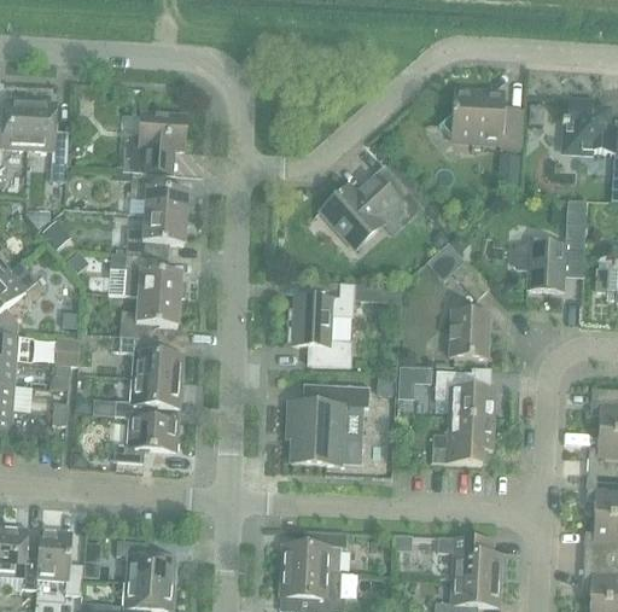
[(450,137),(471,138),(500,140),(499,149),(520,150),(523,109),(503,108),(503,94),(485,93),(483,97),(474,95),(474,93),(453,91),(452,109),(450,111),(452,112),(438,123),(424,123),(424,124),(437,126),(438,126),(441,124),(450,134),(450,137)]
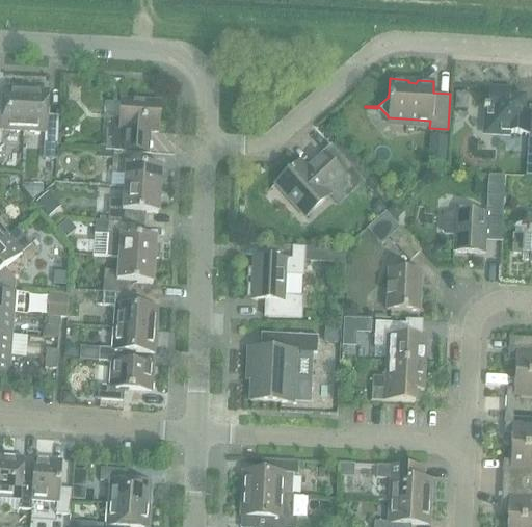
[(531,136),(531,104),(530,104),(529,109),(524,109),(524,95),(509,94),(510,85),(488,84),(487,103),(483,103),(483,107),(485,107),(484,130),(510,132),(510,130),(528,131),(528,136),(531,136)]
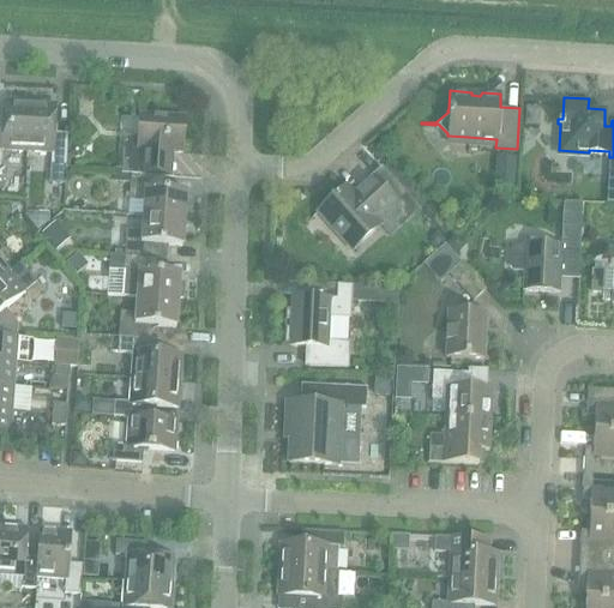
[(0,126),(0,157),(1,157),(2,145),(26,146),(30,100),(4,98),(1,126),(0,126)]
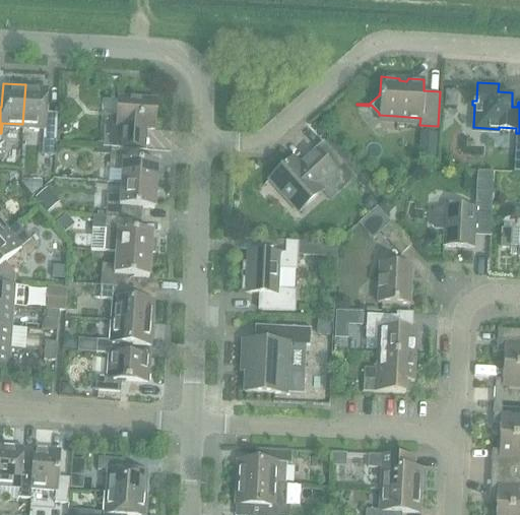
[(25,84),(22,124),(44,126),(43,135),(56,136),(57,110),(46,110),(47,85),(25,84)]
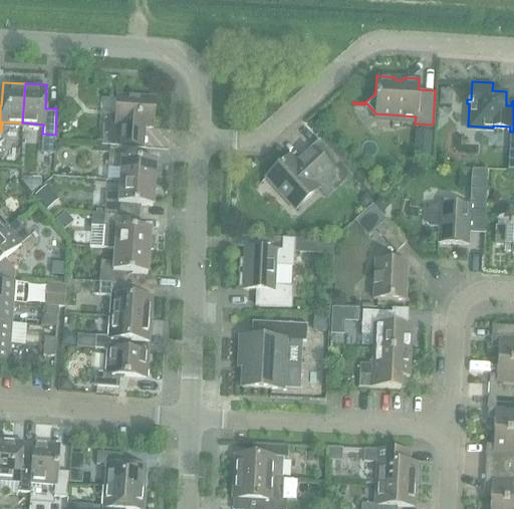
[(440,87),(439,102),(451,102),(451,87),(440,87)]
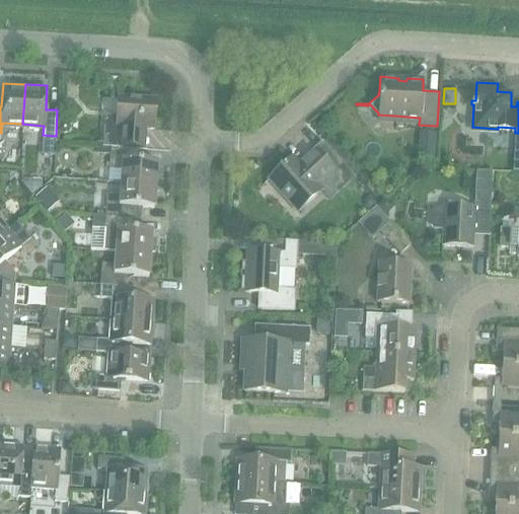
[(102,143),(139,146),(146,147),(147,126),(154,126),(156,96),(118,93),(117,113),(104,112),(102,143)]
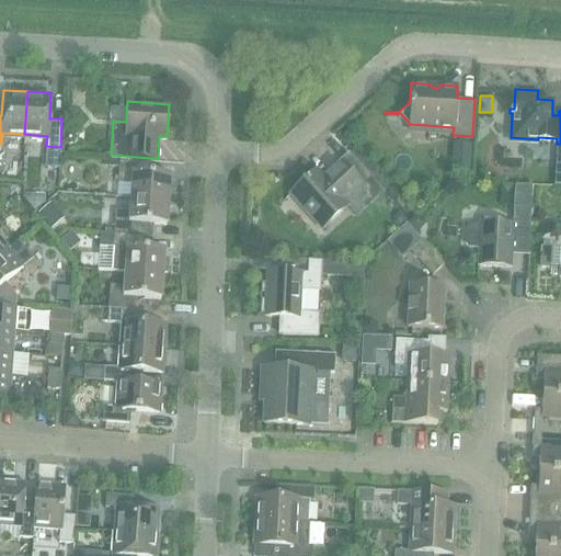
[(66,131),(64,136),(68,142),(75,140),(77,134),(72,128),(66,131)]
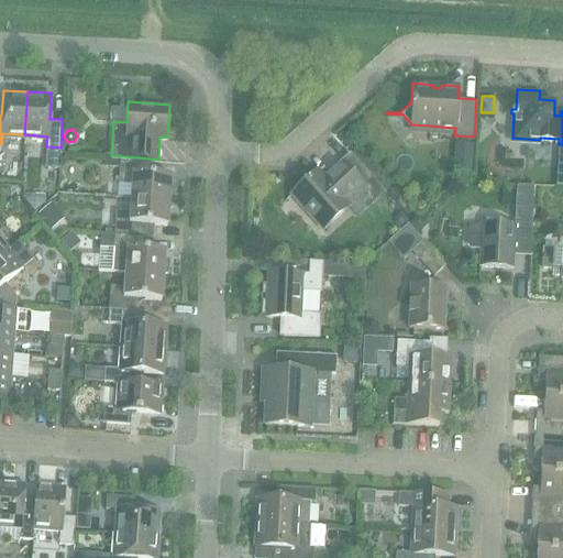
[(454,141),(453,156),(472,159),(473,142),(454,141)]
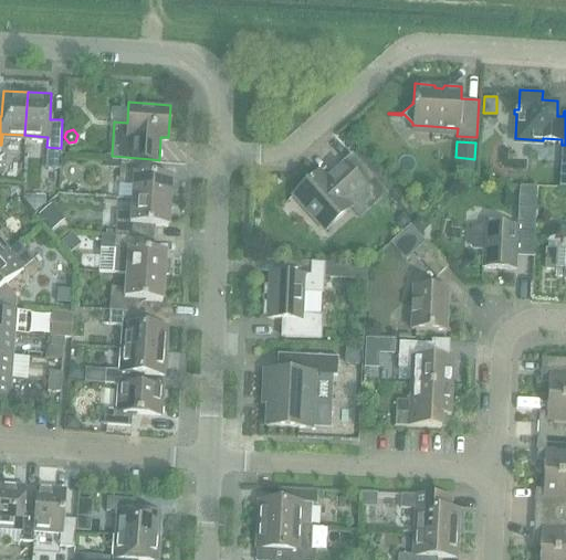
[(293,191),(325,228),(352,203),(360,214),(388,190),(353,151),(326,176),(318,168),(293,191)]
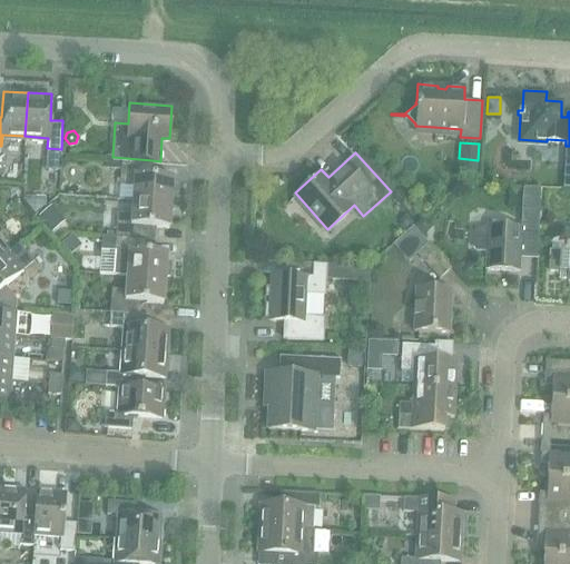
[(153,160),(112,157),(112,158),(106,157),(105,166),(121,167),(119,181),(133,182),(131,197),(172,200),(173,175),(151,174),(153,160)]
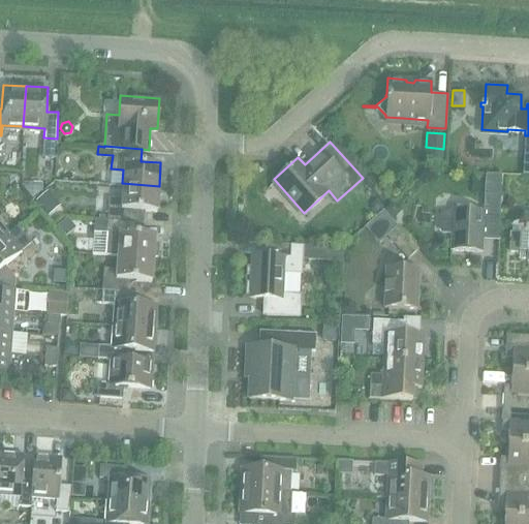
[(500,205),(501,172),(485,171),(484,204),(500,205)]
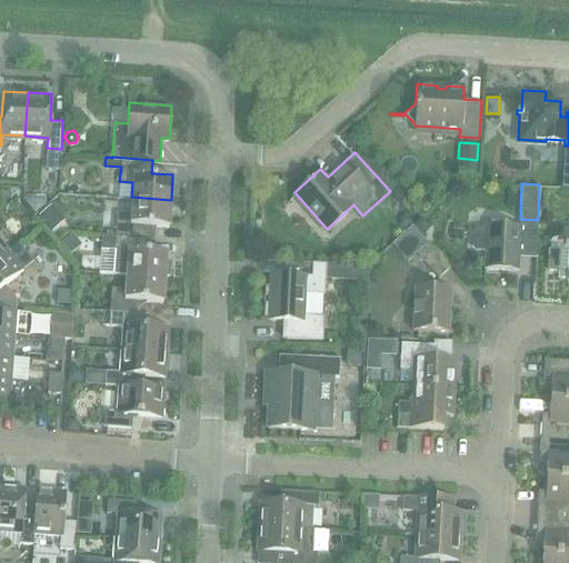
[(37,209),(46,201),(46,193),(25,193),(26,197),(37,209)]
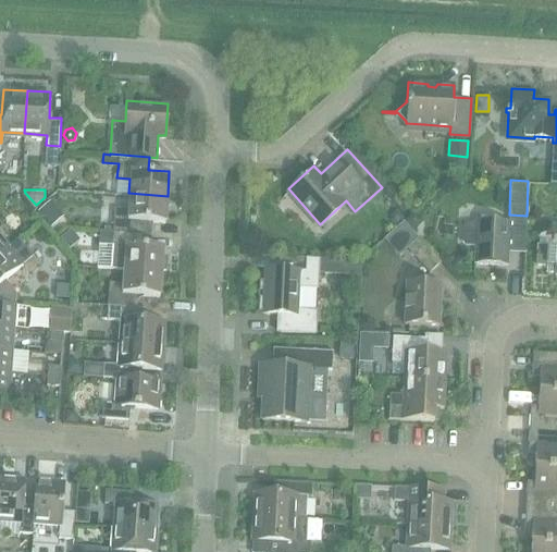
[(114,206),(113,229),(143,231),(144,218),(165,220),(168,196),(128,193),(127,207),(114,206)]
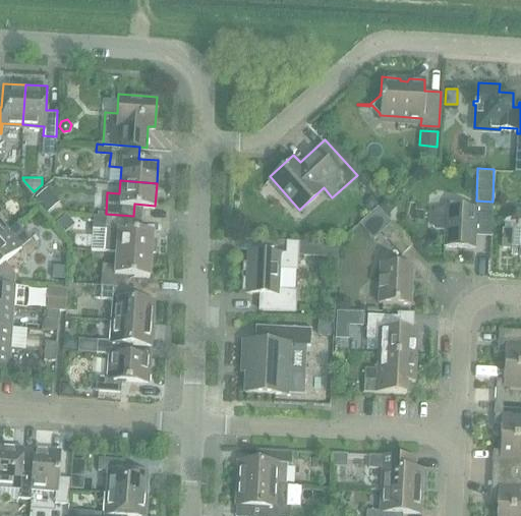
[(95,190),(73,196),(76,209),(98,203),(95,190)]
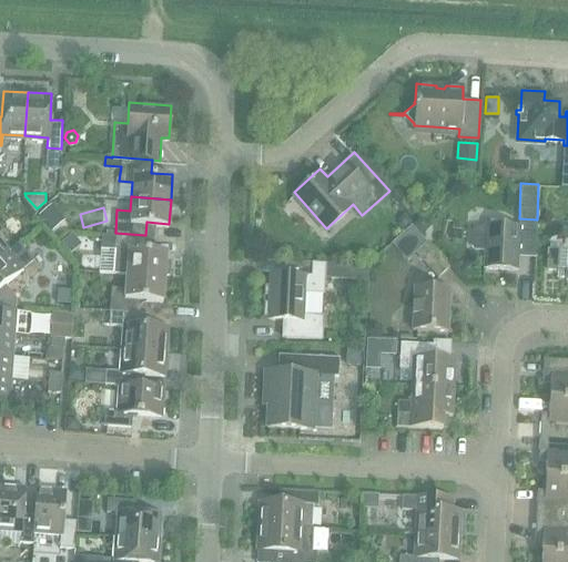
[(517,267),(518,245),(519,223),(486,221),(486,224),(476,224),(472,227),(472,242),(475,246),(485,246),(484,265),(517,267)]
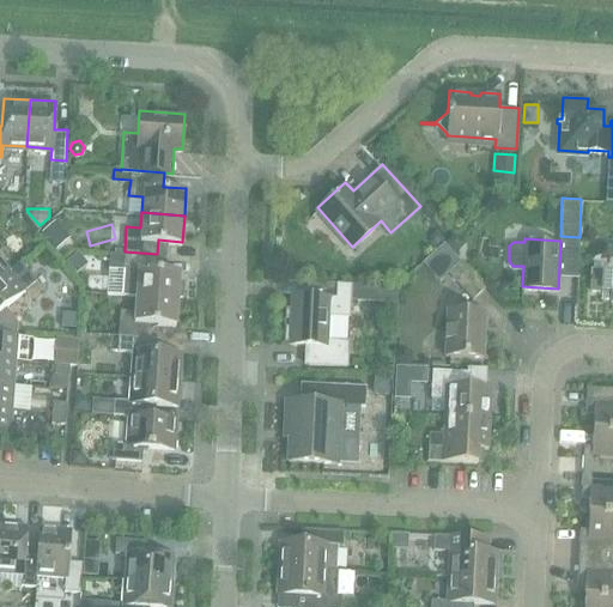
[(448,269),(460,259),(444,241),(432,252),(448,269)]
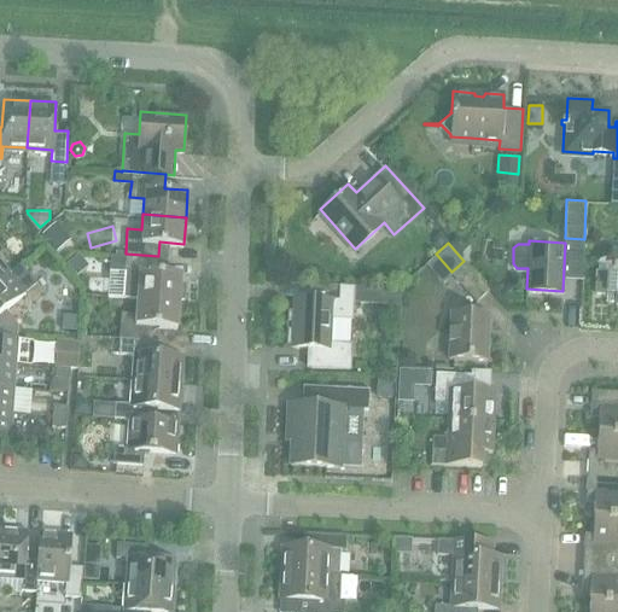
[(617,249),(613,249),(612,269),(596,268),(595,289),(616,290),(616,301),(617,299),(617,249)]
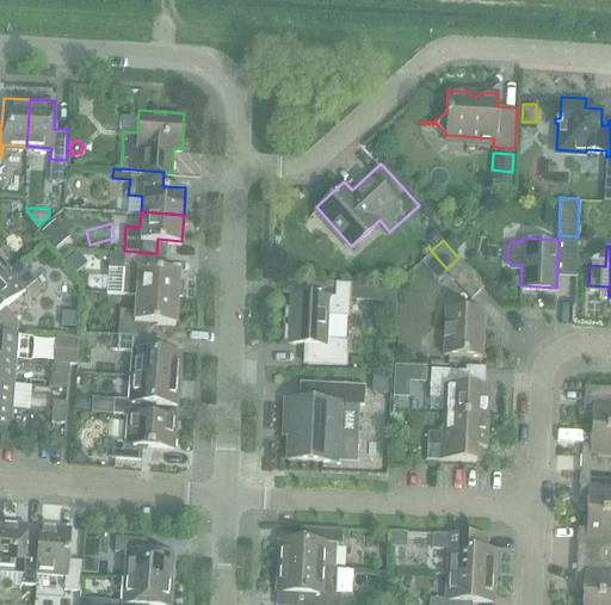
[(156,253),(124,251),(110,249),(109,265),(125,266),(124,269),(110,267),(109,286),(123,288),(123,291),(135,292),(177,295),(179,269),(156,267),(156,253)]
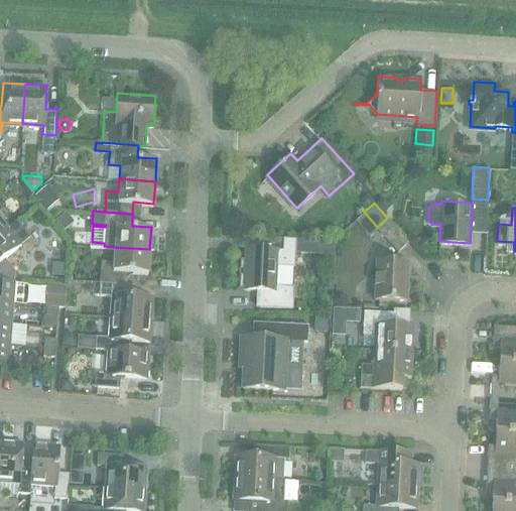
[(0,278),(14,279),(15,268),(5,256),(31,234),(17,218),(8,226),(0,232),(0,278)]
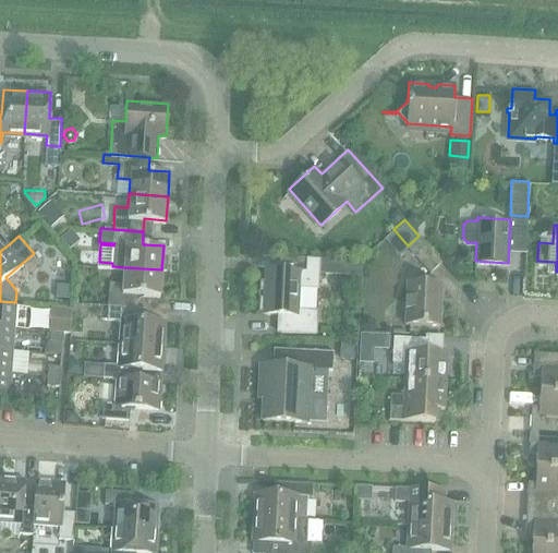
[(431,271),(441,260),(420,236),(408,247),(431,271)]
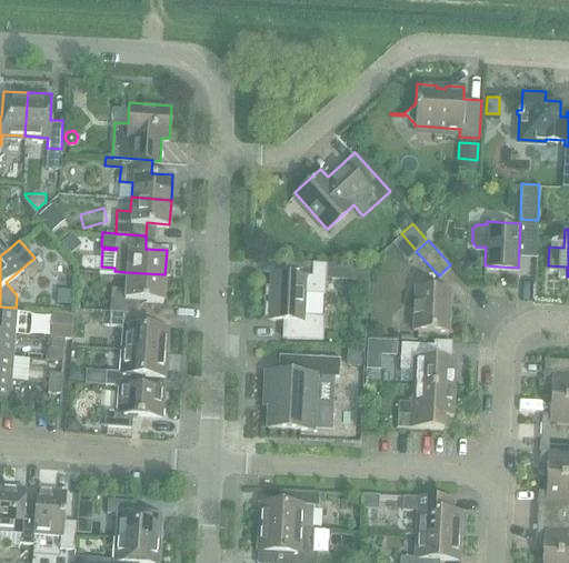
[(270,272),(268,317),(285,317),(285,334),(322,337),(323,314),(322,314),(323,292),(325,292),(326,277),(368,279),(369,263),(327,261),(313,260),(307,260),(285,259),(283,272),(270,272)]
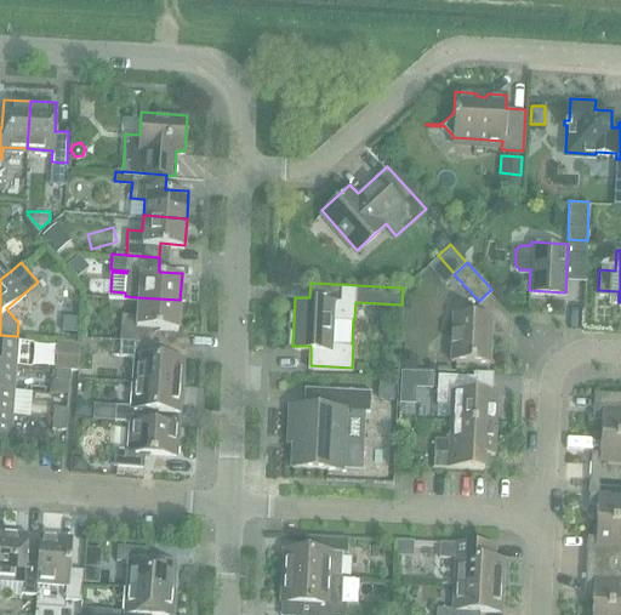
[(503,289),(503,299),(518,300),(519,285),(511,284),(503,289)]
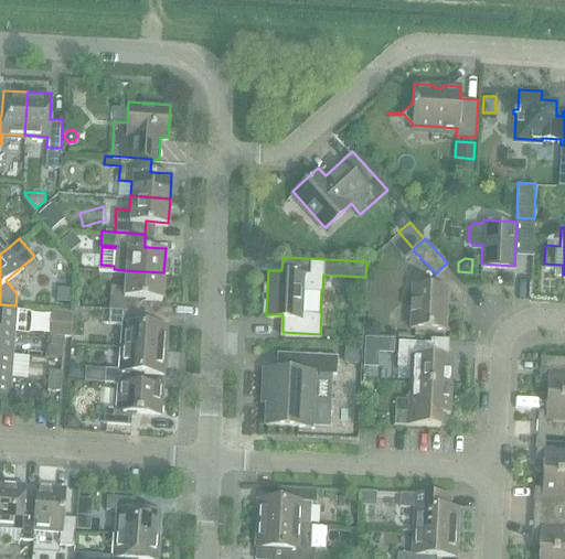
[(162,298),(163,272),(125,270),(124,285),(112,283),(109,307),(120,307),(139,309),(140,296),(162,298)]
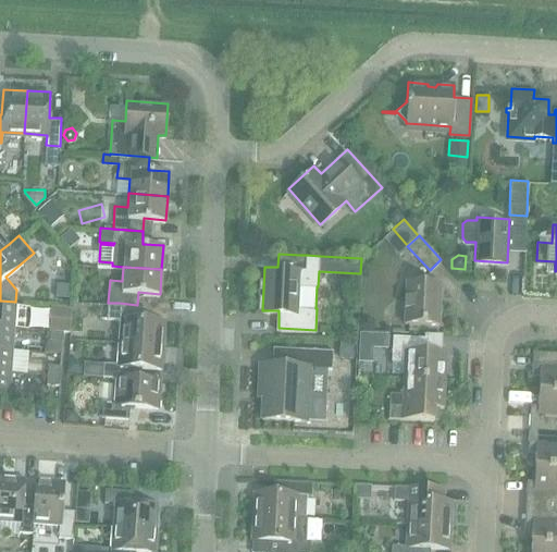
[(440,282),(418,281),(406,280),(405,321),(437,322),(440,282)]
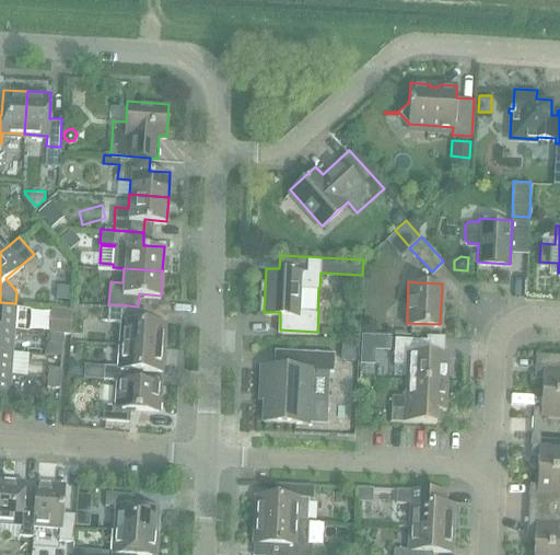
[(0,325),(13,326),(15,303),(0,302),(0,325)]
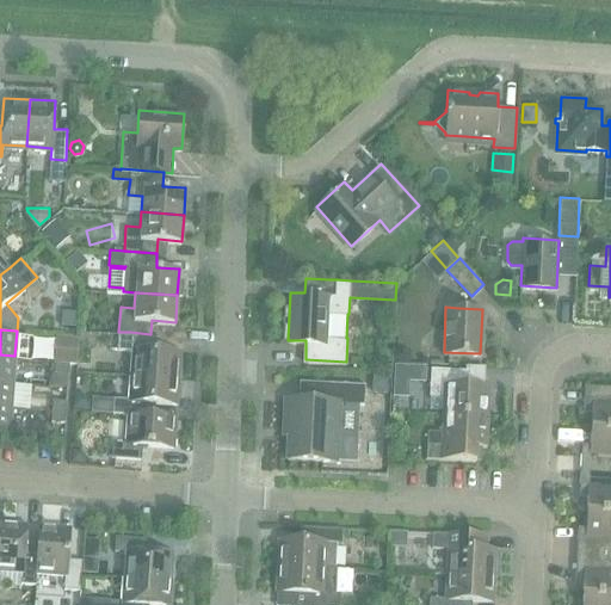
[(150,334),(118,332),(107,331),(106,343),(117,344),(117,347),(131,349),(130,372),(179,376),(180,350),(154,347),(155,334),(150,334)]
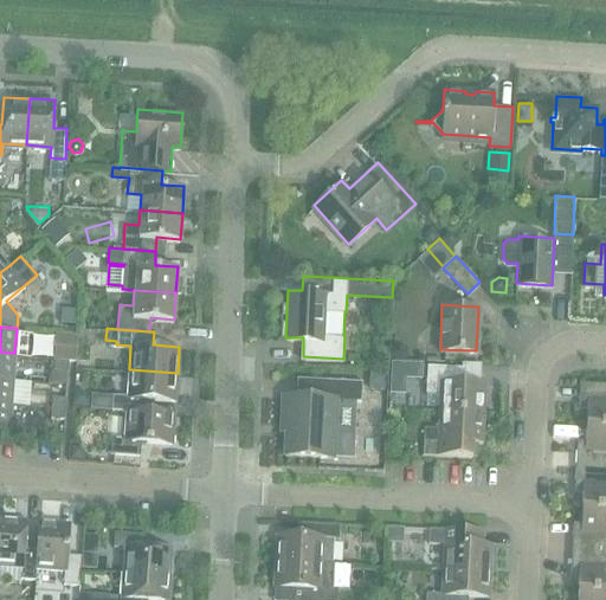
[(75,357),(76,333),(56,331),(53,356),(55,356),(69,357),(75,357)]
